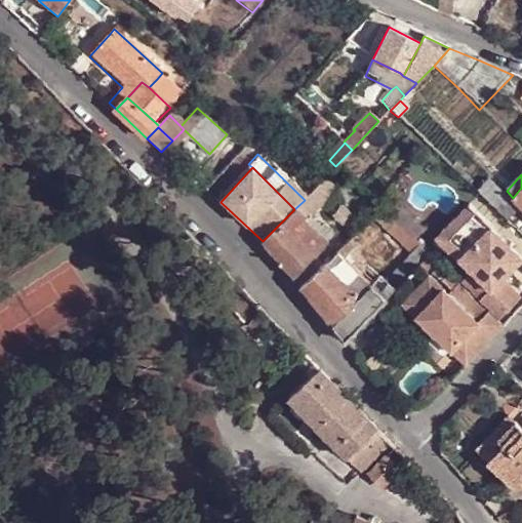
[(488,179),(476,191),(506,219),(508,217),(502,211),(511,201),(488,179)]
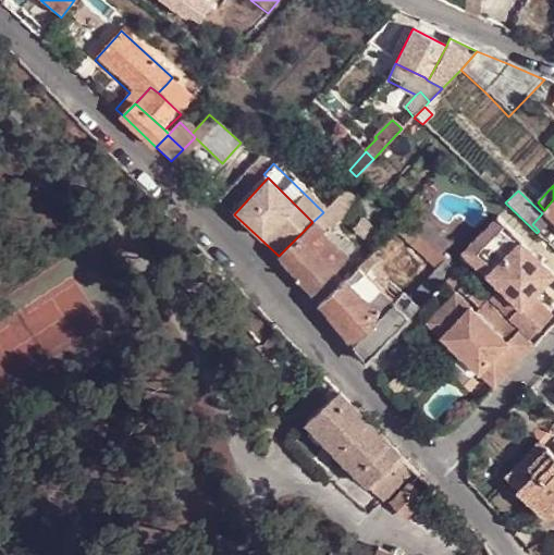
[(553,220),(553,199),(544,210),(553,220)]
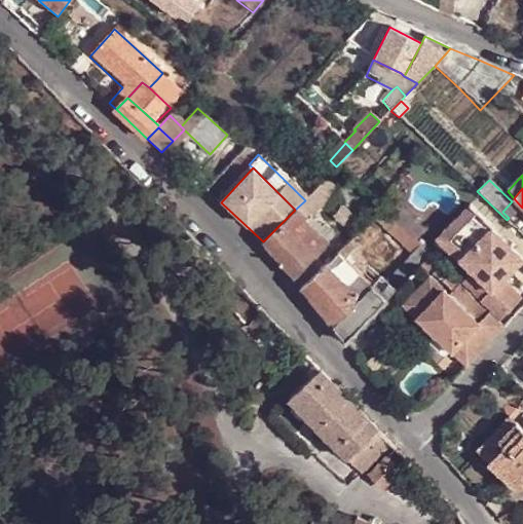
[(320,193),(315,189),(305,200),(295,210),(299,214),(320,193)]
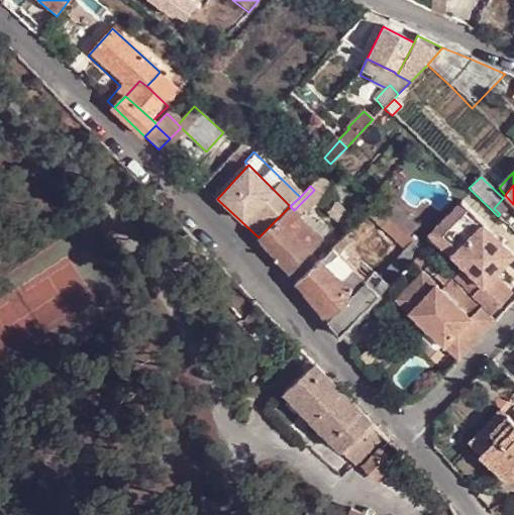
[(290,206),(259,237),(290,274),(320,239),(299,221),(302,218),(294,210),(290,206)]
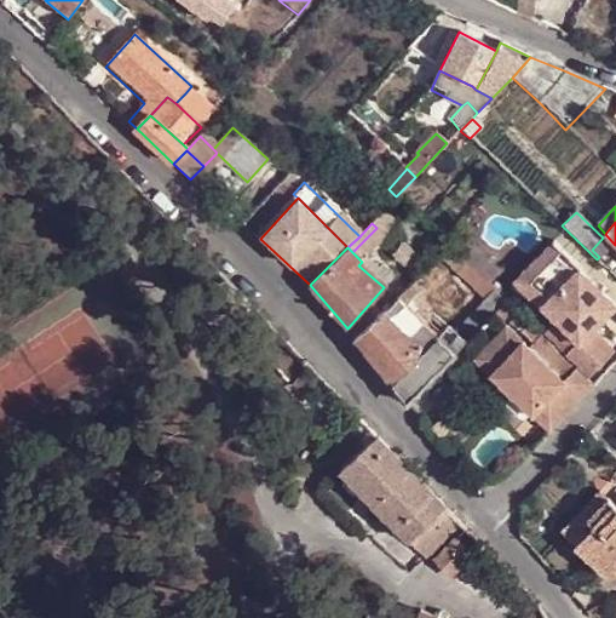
[(450,249),(442,256),(462,276),(471,269),(450,249)]
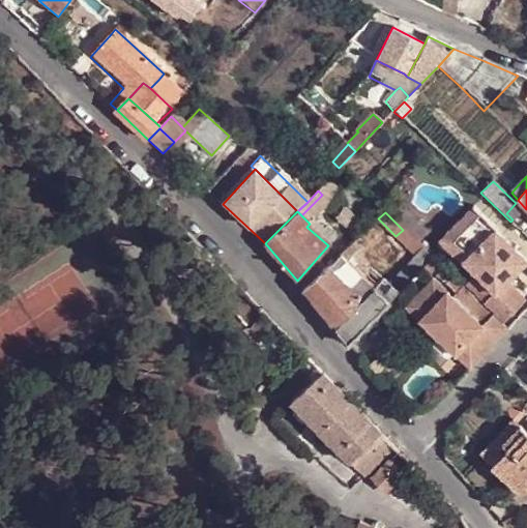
[(525,302),(507,283),(526,261),(493,229),(459,264),(472,277),(462,287),(490,315),(500,324),(525,302)]
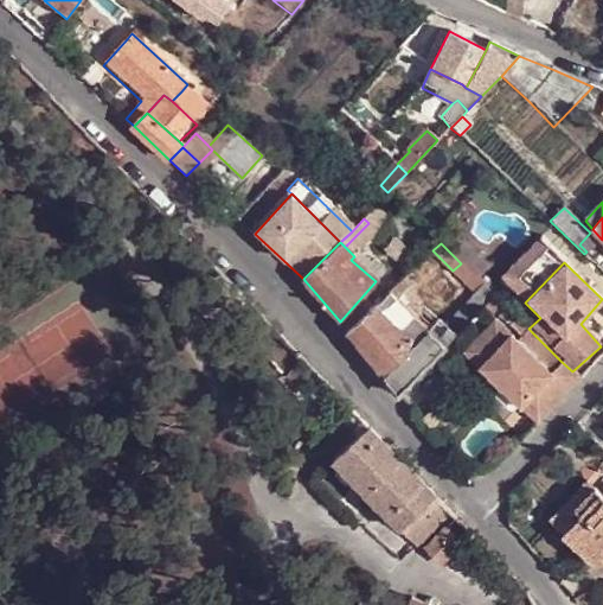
[(487,303),(494,294),(461,263),(453,271),(478,294),(487,303)]
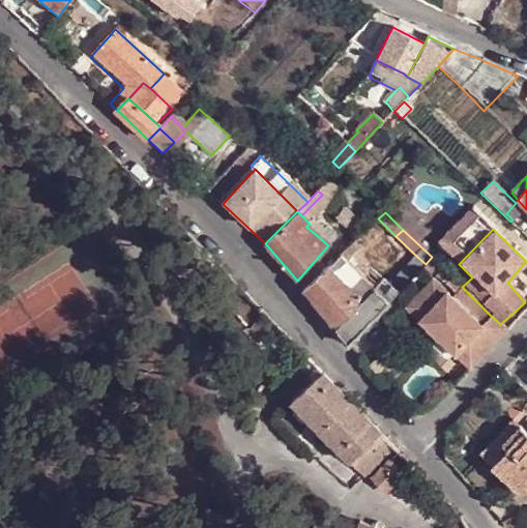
[(343,251),(348,255),(355,246),(351,242),(343,251)]
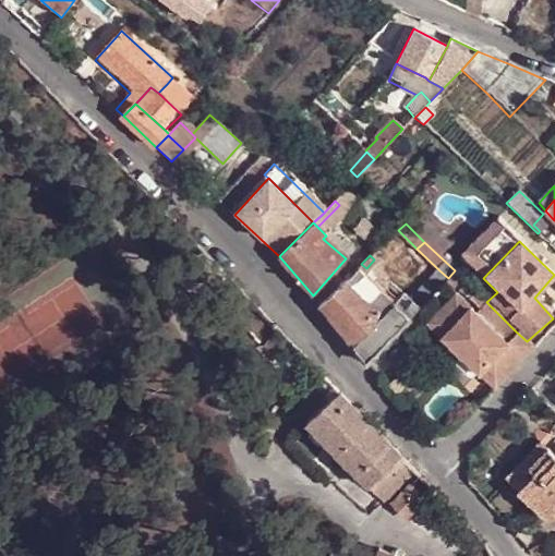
[(358,268),(320,304),(365,361),(381,348),(410,317),(405,312),(397,304),(384,292),(366,276),(362,273),(358,268)]
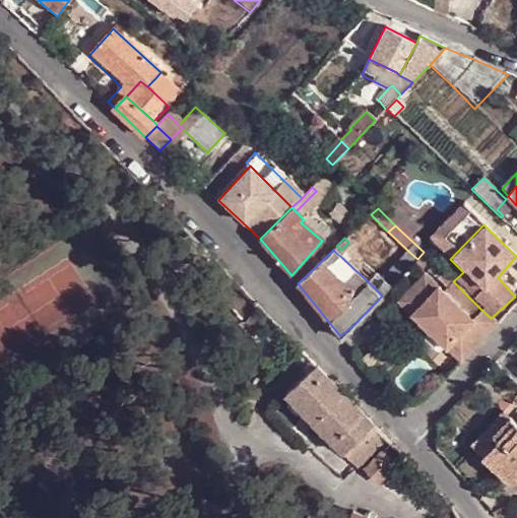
[(417,259),(409,252),(382,280),(384,281),(390,287),(417,259)]
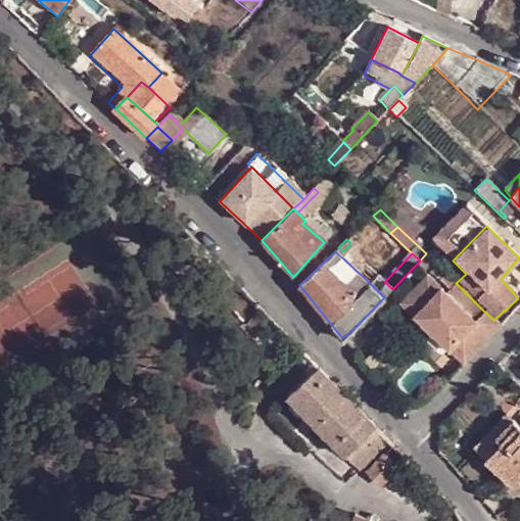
[(372,285),(379,277),(368,266),(360,274),(372,285)]
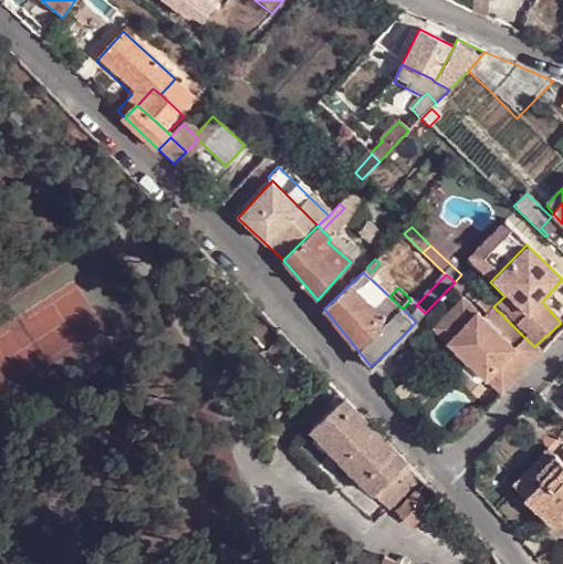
[(410,316),(418,306),(416,305),(410,300),(403,309),(410,316)]
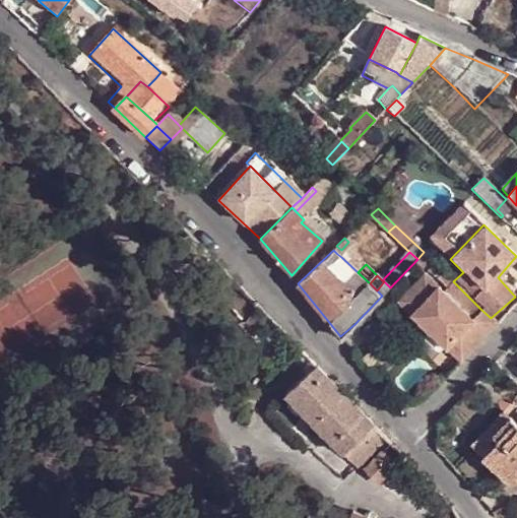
[(396,303),(458,364),(497,323),(491,318),(480,309),(468,321),(423,276),(396,303)]
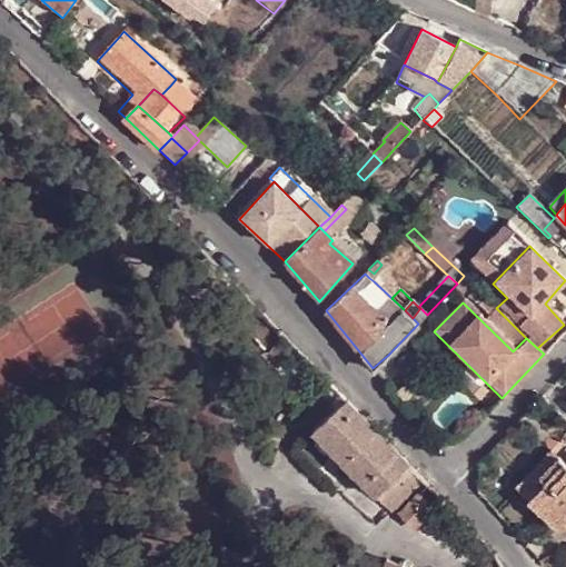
[(418,324),(427,315),(420,308),(413,318),(418,324)]
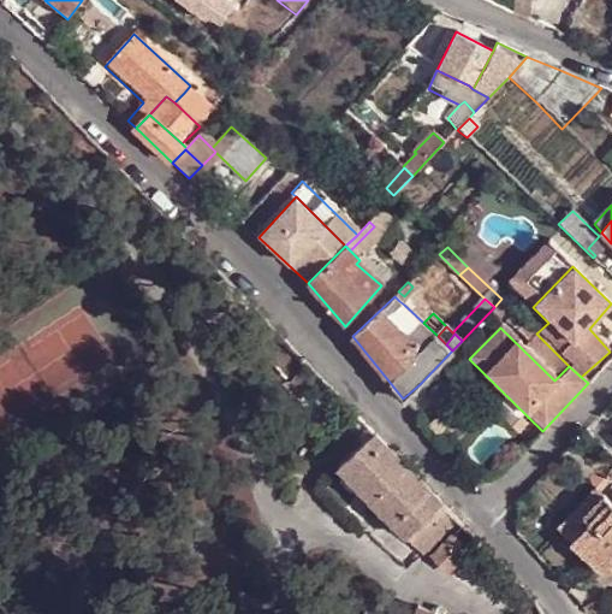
[(345,467),(402,525),(435,494),(379,435),(345,467)]
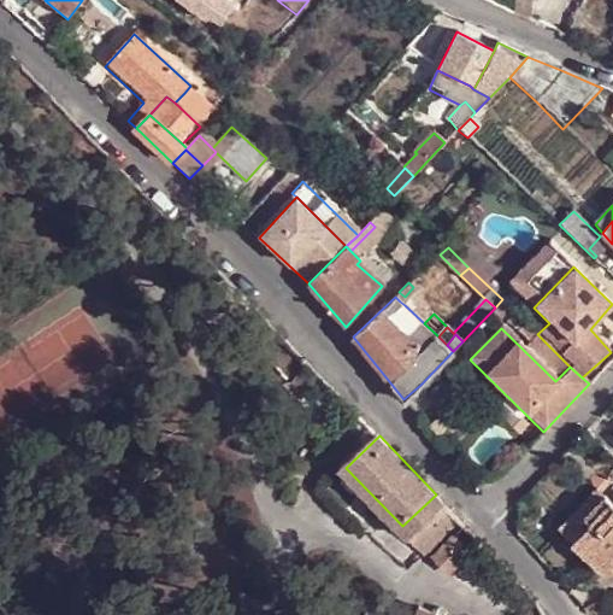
[(583,521),(605,498),(595,488),(556,528),(571,544),(587,526),(583,521)]
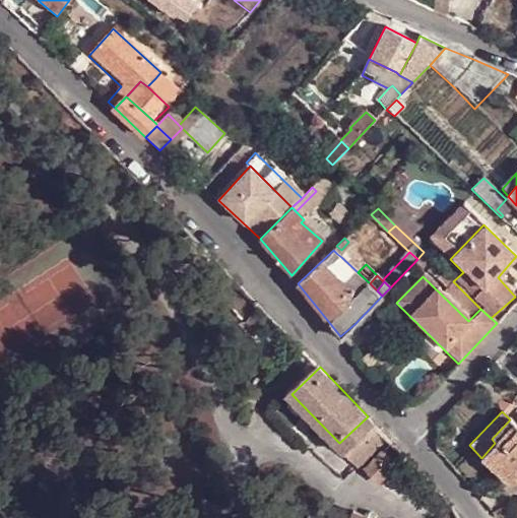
[(339,443),(348,453),(376,424),(368,416),(339,443)]
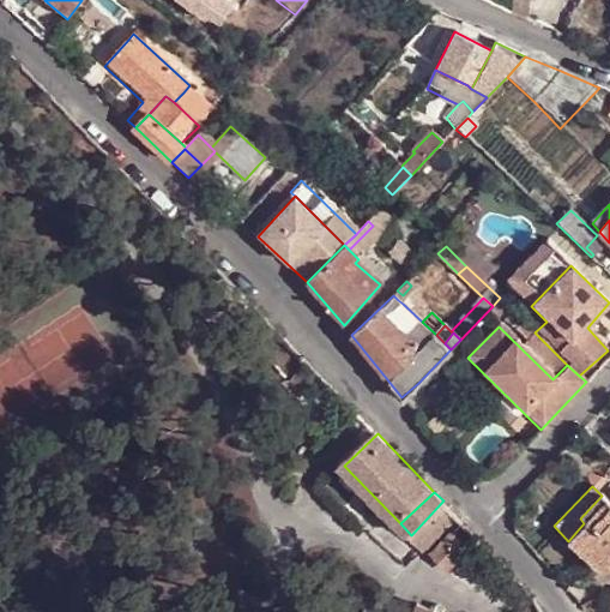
[(609,499),(609,502),(602,496),(580,519),(584,523),(568,541),(567,543),(599,573),(609,561),(609,499)]
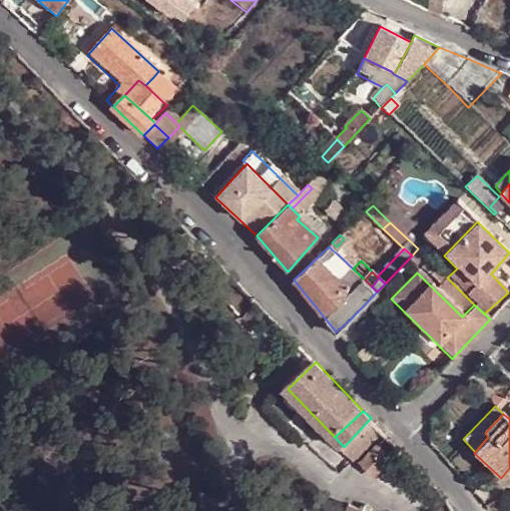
[(344,447),(355,457),(377,440),(384,433),(371,418),(344,447)]
